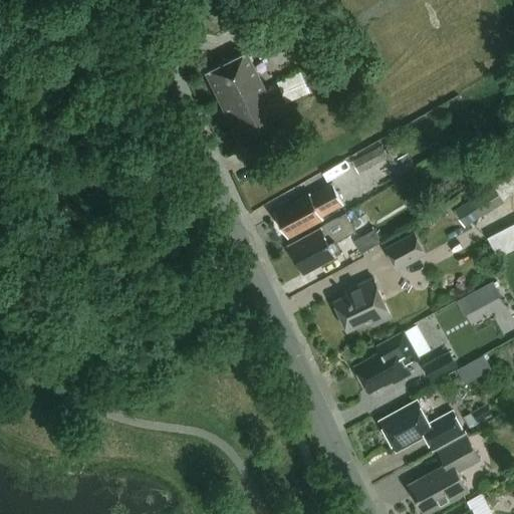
[(266,15),(273,28),(282,23),(275,10),(266,15)]
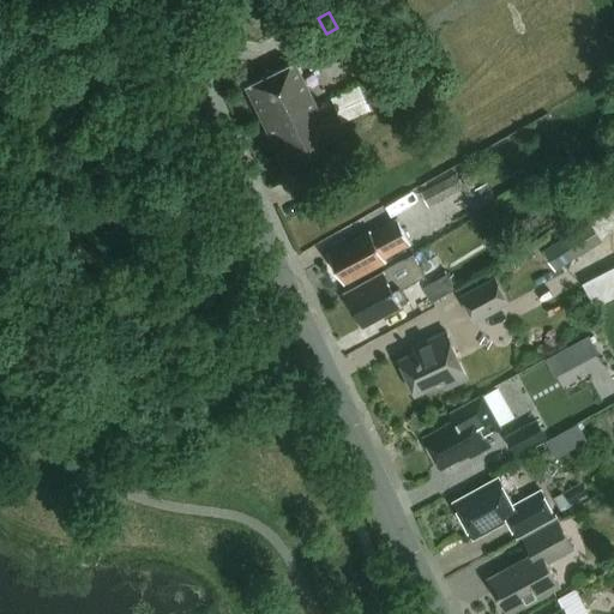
[(332,46),(326,34),(318,18),(298,28),(312,56),(332,46)]
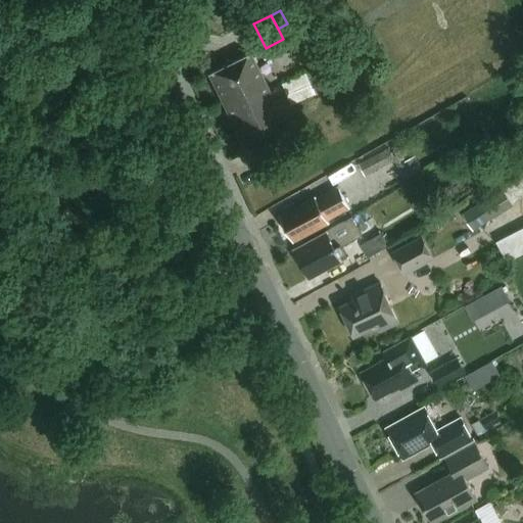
[(286,129),(260,77),(249,54),(208,75),(245,149),(286,129)]
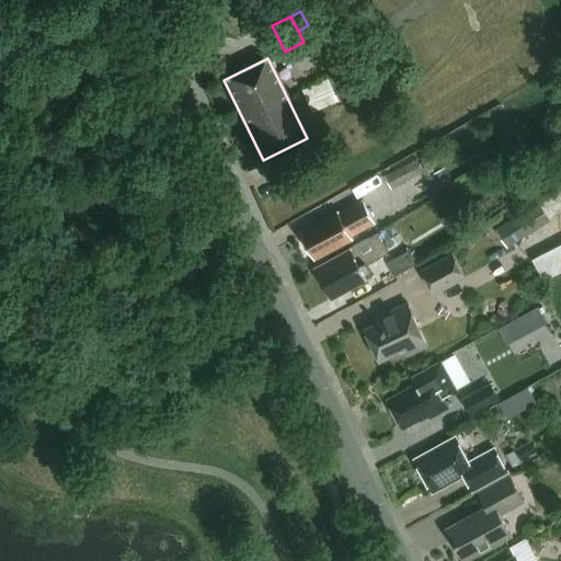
[(345,78),(330,84),(331,87),(338,101),(352,94),(345,78)]
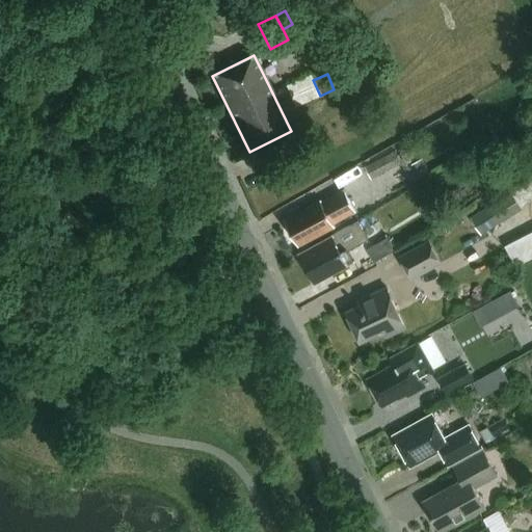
[(314,82),(313,80),(311,75),(287,86),(296,107),(320,96),(314,82)]
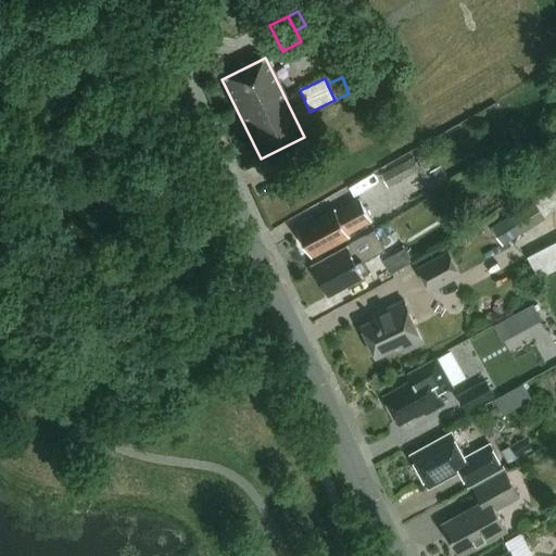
[(415,158),(382,174),(389,188),(421,172),(415,158)]
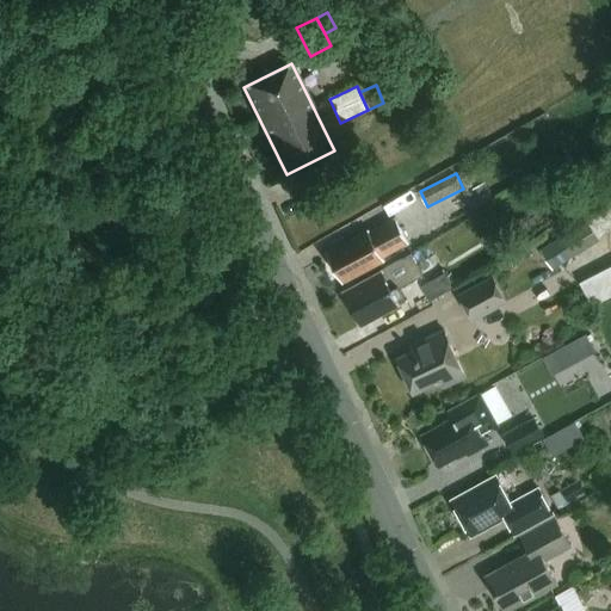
[(576,173),(556,184),(566,203),(586,192),(576,173)]
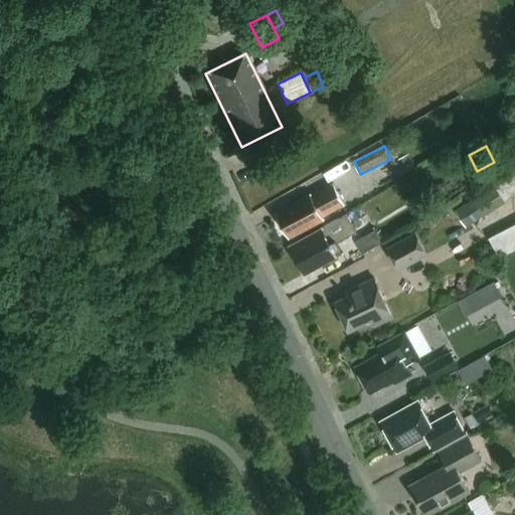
[(415,166),(409,156),(396,163),(402,174),(415,166)]
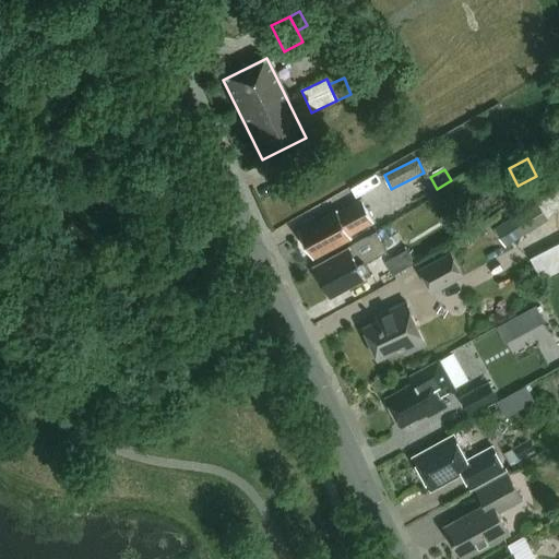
[(558,211),(558,190),(512,221),(521,235),(558,211)]
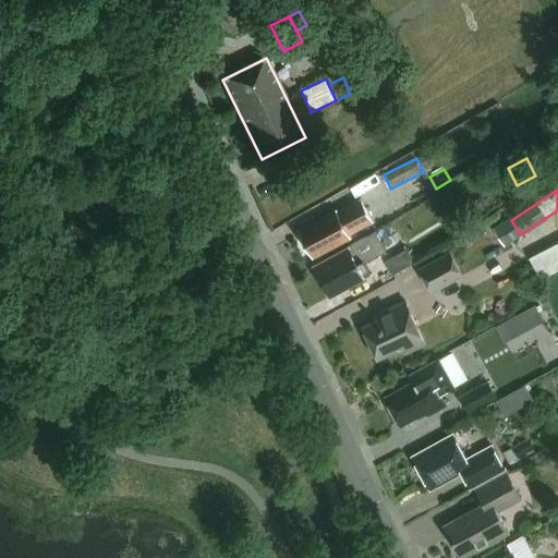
[(313,255),(332,245),(350,235),(350,234),(373,221),(361,199),(338,211),(337,209),(318,219),(319,221),(300,232),(313,255)]
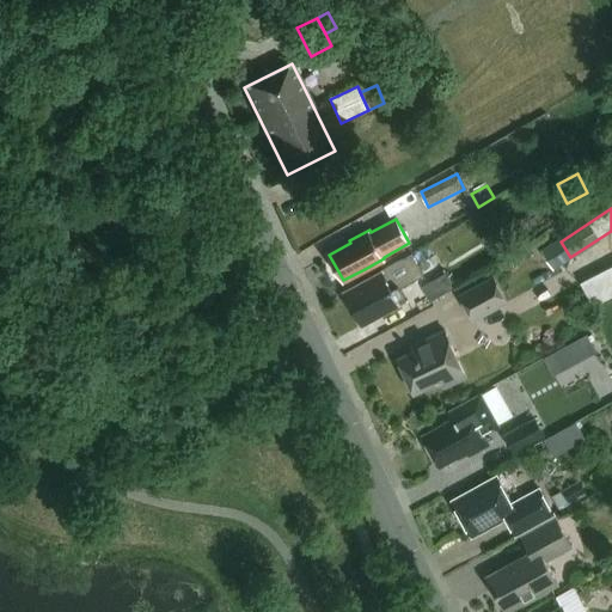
[(395,280),(416,269),(417,268),(411,256),(381,271),(383,274),(347,293),(363,323),(407,300),(395,280)]
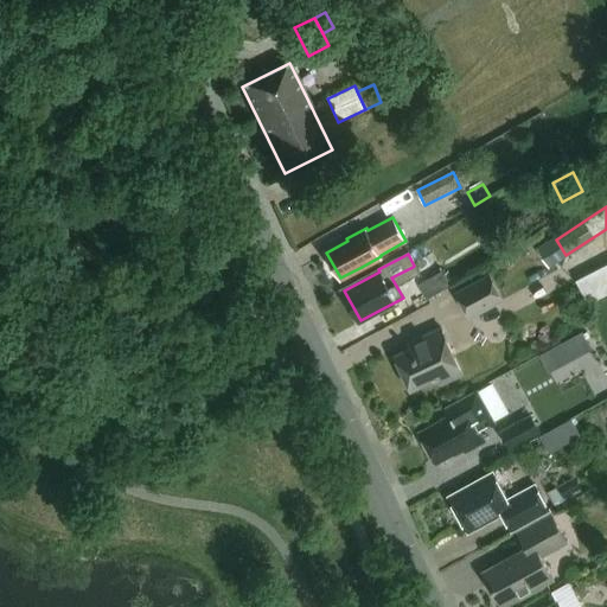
[(606,262),(581,274),(592,299),(606,292),(606,262)]
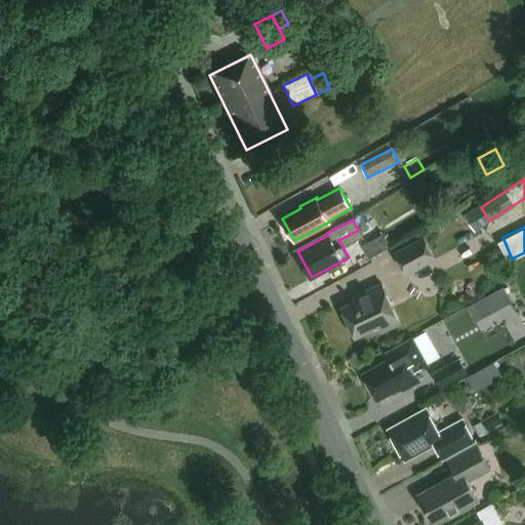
[(368,258),(369,258),(390,246),(382,233),(361,246),(368,258)]
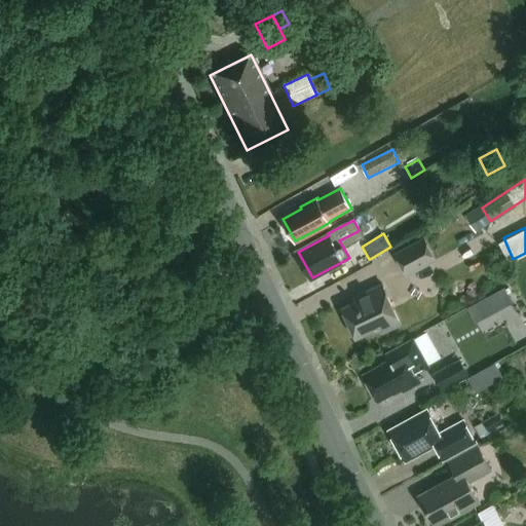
[(408,275),(436,259),(423,237),(395,254),(408,275)]
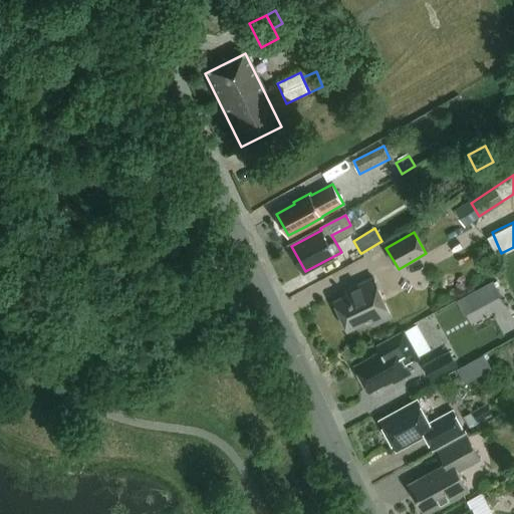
[(374,325),(392,317),(373,277),(347,290),(349,294),(335,300),(348,330),(371,320),(374,325)]
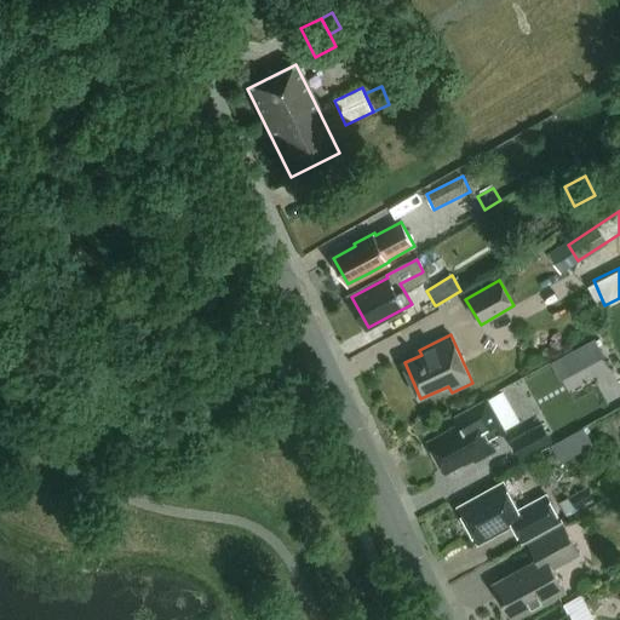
[(604,356),(595,339),(578,349),(587,366),(604,356)]
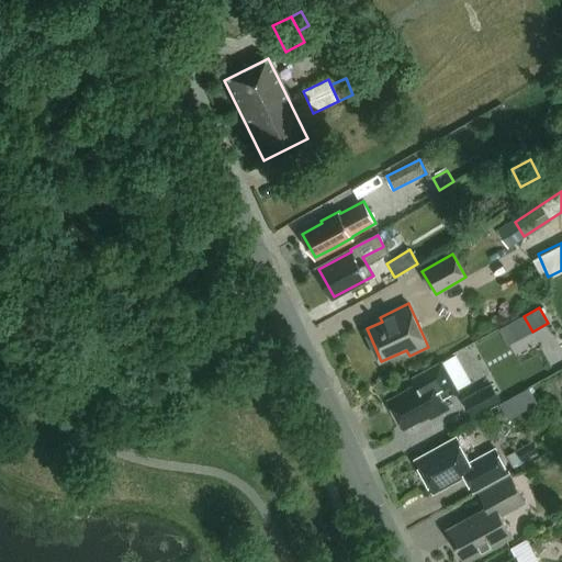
[(431,419),(450,409),(445,400),(460,391),(444,361),(414,378),(417,384),(389,400),(404,429),(429,415),(431,419)]
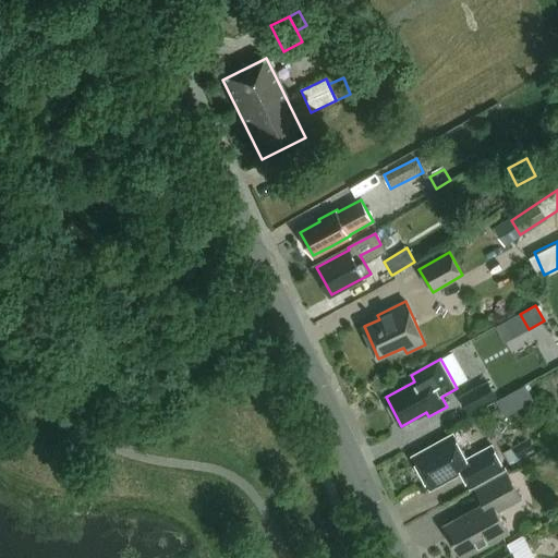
[(470,413),(499,398),(490,380),(461,397),(470,413)]
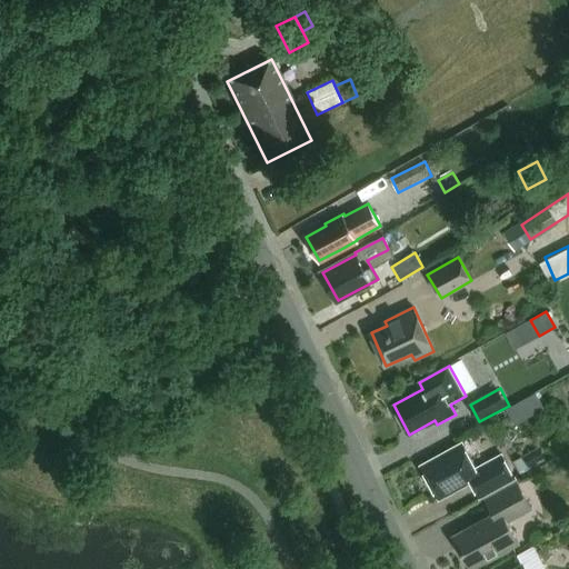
[(421,466),(440,499),(471,481),(480,498),(516,478),(502,455),(477,469),(462,442),(421,466)]
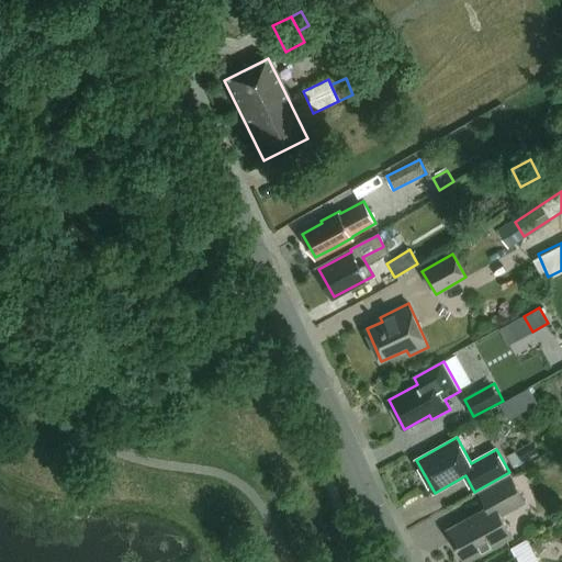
[(489,507),(448,529),(465,561),(513,537),(502,516),(526,503),(510,475),(480,493),(489,507)]
